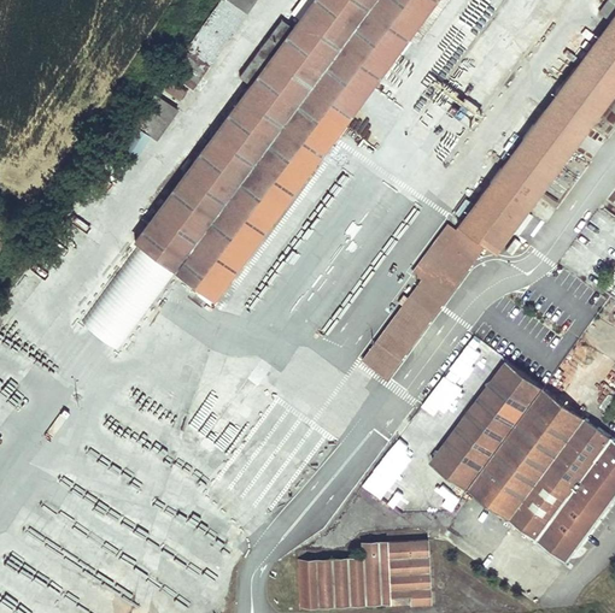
[(312,0),(298,21),(287,13),(240,78),(250,87),(134,243),(211,301),(408,36),(419,43),(449,0),(312,0)]
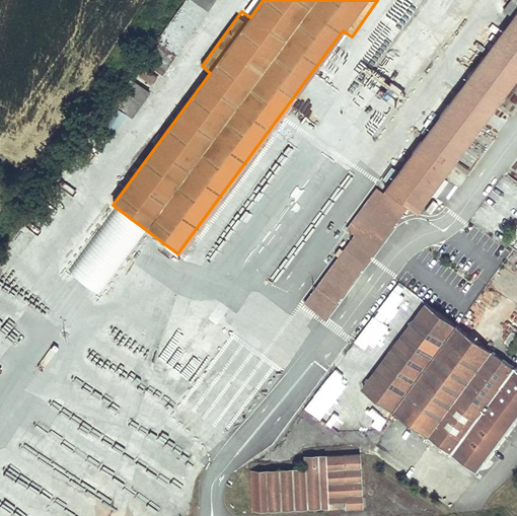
[(214,0),(185,0),(142,63),(161,77),(171,63),(165,58),(179,37),(187,42),(215,0),(214,0)]
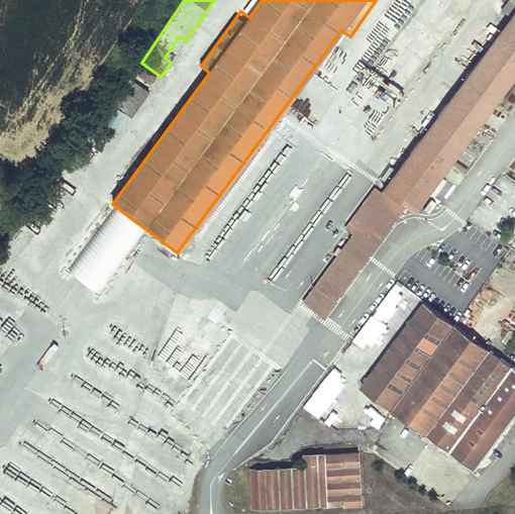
[(514,0),(510,0),(500,14),(509,20),(379,195),(373,191),(349,223),(357,229),(352,236),(302,304),(322,319),(405,208),(412,214),(514,76),(514,0)]
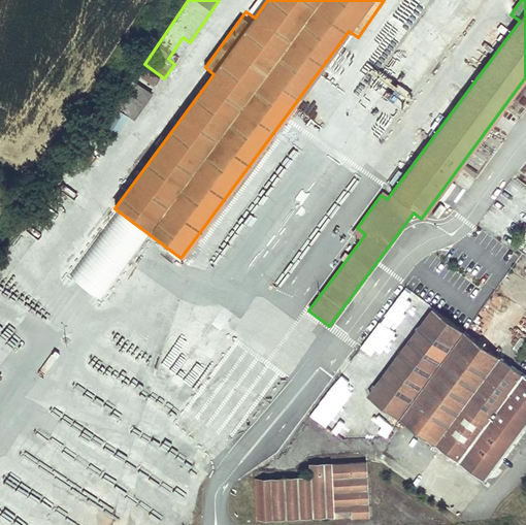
[(445,33),(452,39),(462,28),(455,22),(445,33)]
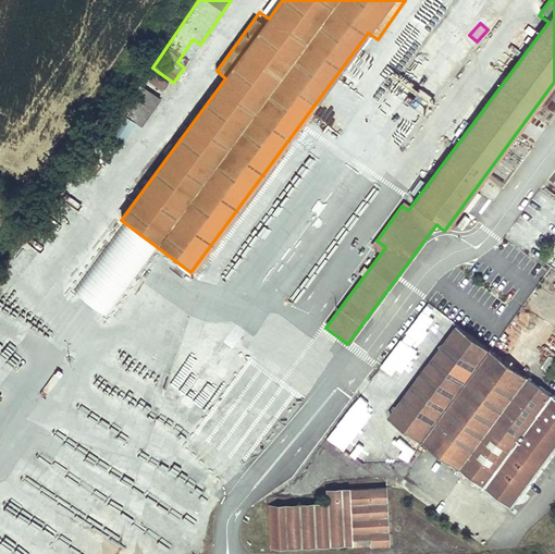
[(177,62),(184,68),(200,45),(193,39),(177,62)]
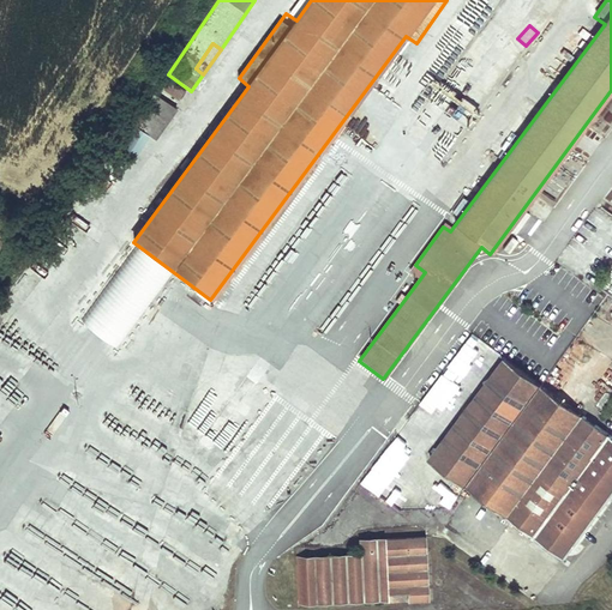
[(160,76),(154,85),(177,101),(183,92),(160,76)]
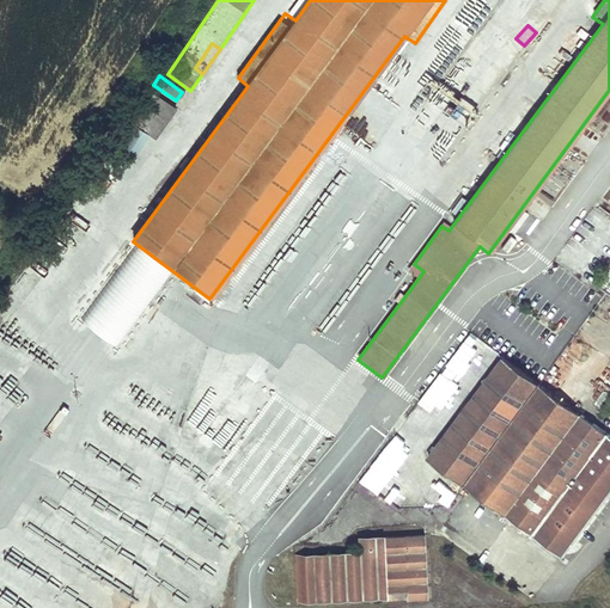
[(151,96),(130,126),(135,128),(147,136),(154,141),(174,111),(151,96)]
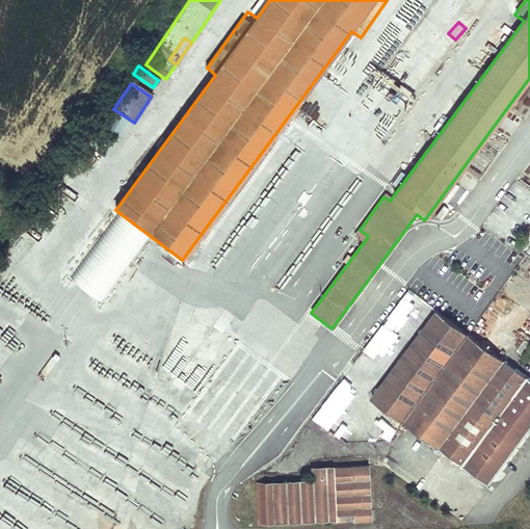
[(128,118),(117,111),(102,134),(112,142),(128,118)]
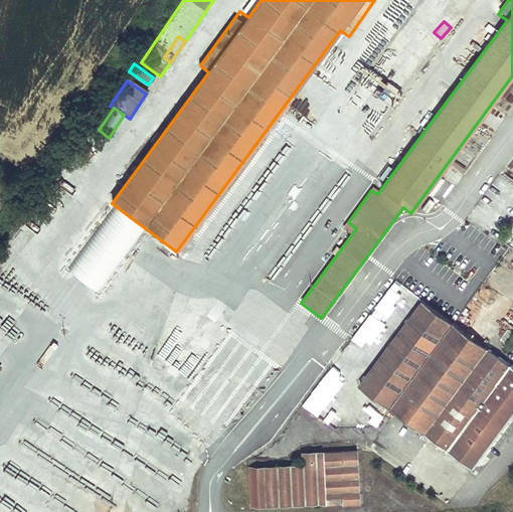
[(440,179),(429,190),(441,201),(452,190),(440,179)]
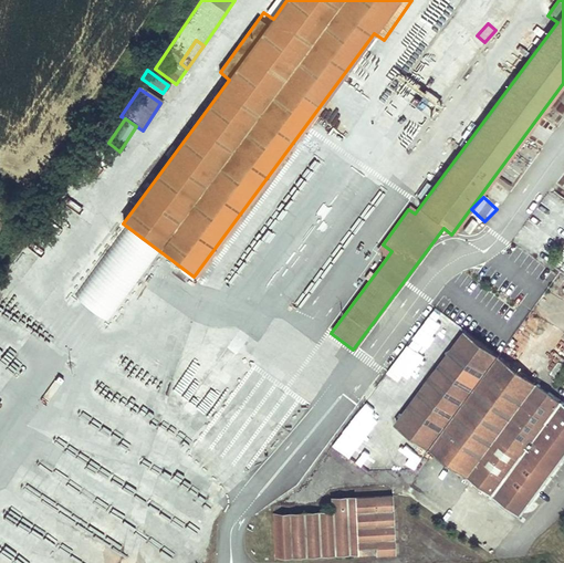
[(392,251),(383,244),(377,252),(386,259),(392,251)]
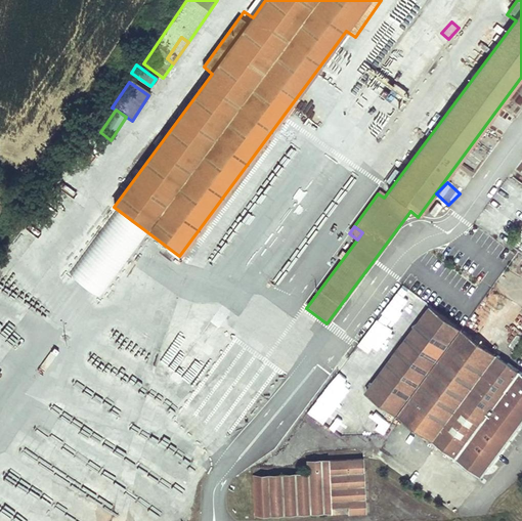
[(397,286),(348,362),(364,372),(403,310),(412,316),(422,301),(397,286)]
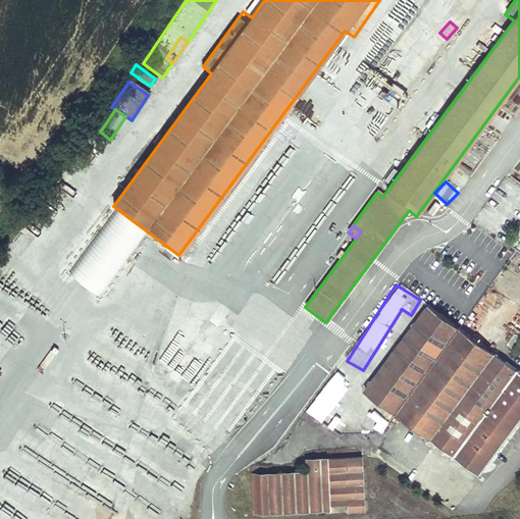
[(519,419),(519,376),(484,350),(428,308),(364,394),(477,477),(519,419)]
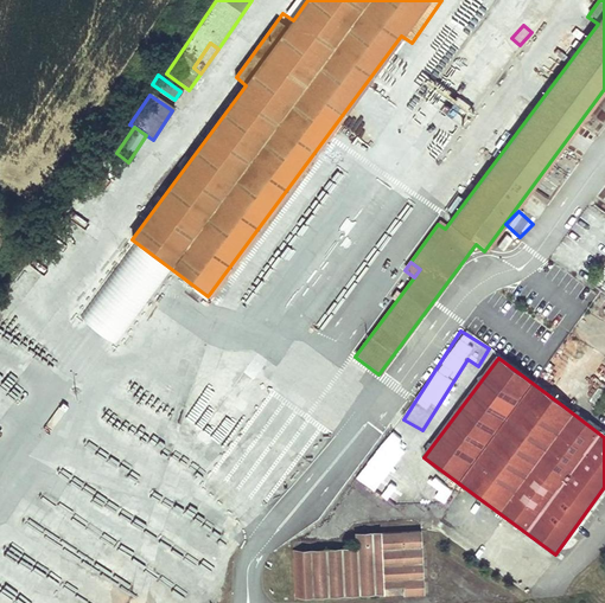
[(191,436),(207,448),(253,385),(237,374),(191,436)]
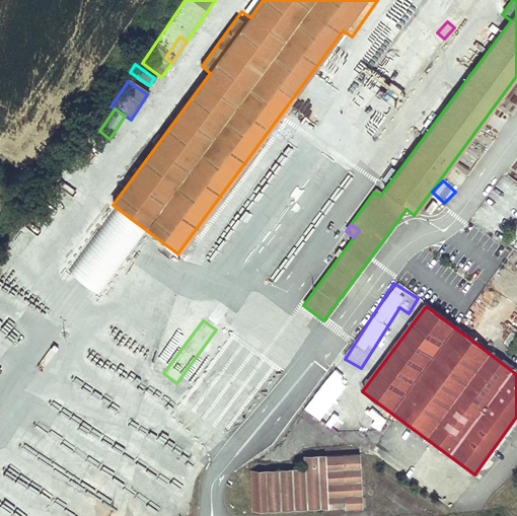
[(302,410),(329,430),(344,412),(333,403),(344,389),(327,377),(302,410)]
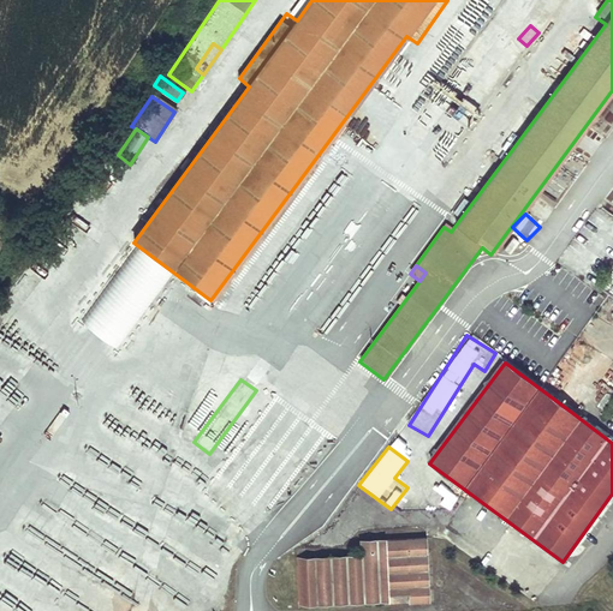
[(440,505),(446,511),(457,498),(436,481),(422,499),(435,511),(440,505)]
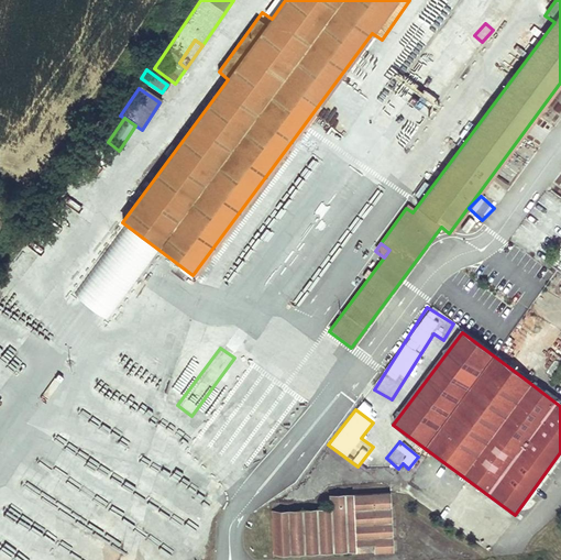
[(268,516),(271,537),(272,557),(354,552),(354,548),(353,541),(374,540),(374,547),(374,555),(389,555),(386,496),(329,500),(329,513),(268,516)]
